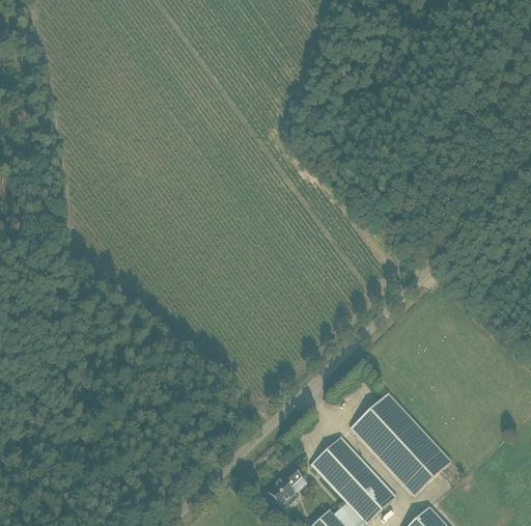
[(351,425),(413,494),(451,459),(388,390),(351,425)]
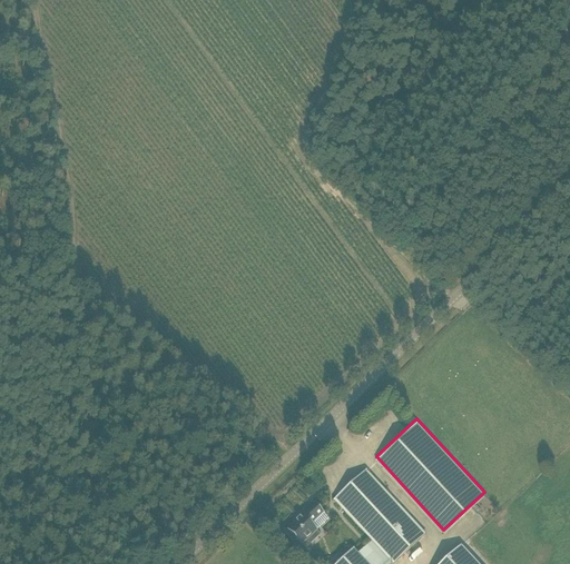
[(334,495),(393,560),(425,530),(366,466),(334,495)]
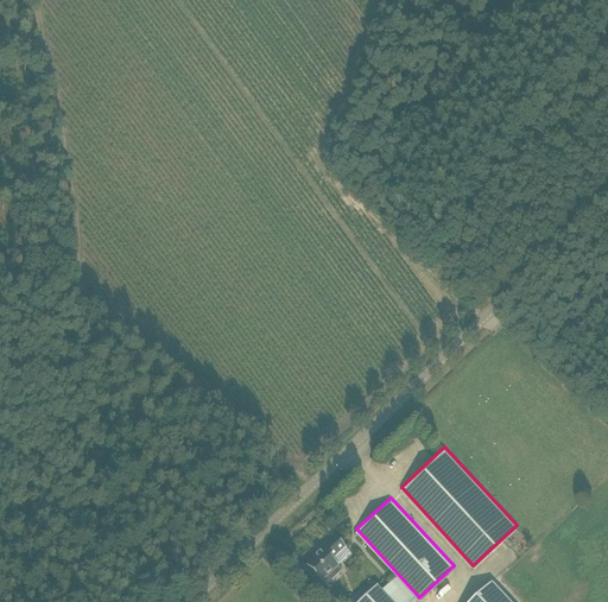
[(336,551),(344,543),(334,531),(317,547),(318,549),(306,561),(308,562),(305,564),(314,572),(316,571),(321,576),(337,561),(330,553),(335,550),(336,551)]
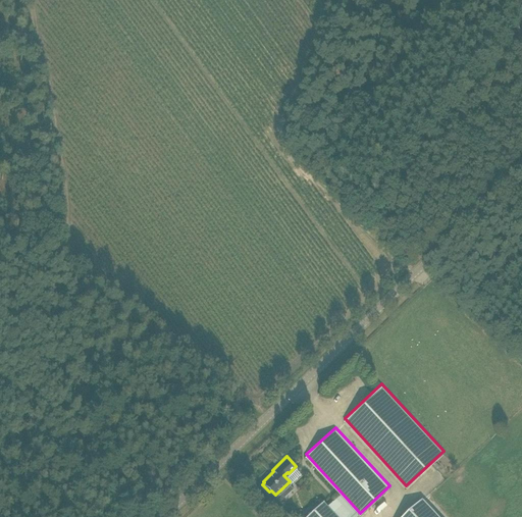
[(398,516),(441,516),(422,496),(398,516)]
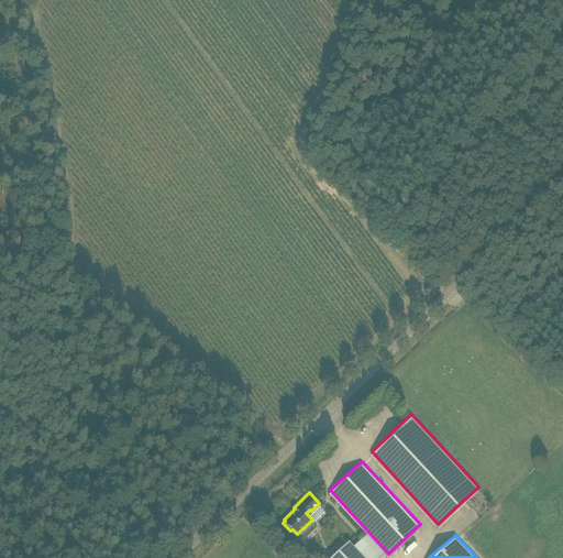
[(365,557),(349,539),(328,557),(365,557)]
